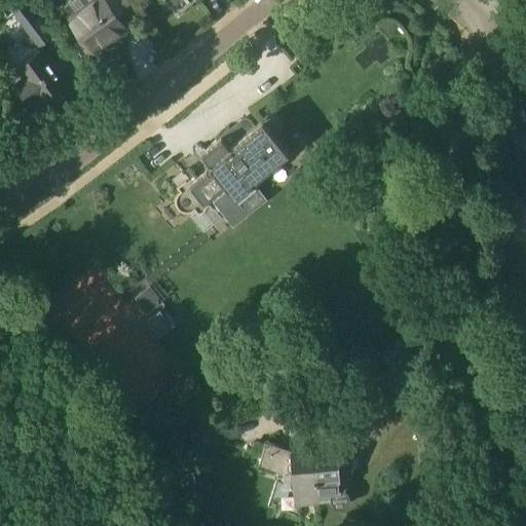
[(21,43),(14,43),(14,48),(10,51),(8,63),(12,67),(19,68),(25,77),(16,83),(31,103),(34,101),(39,107),(52,98),(54,101),(63,95),(61,91),(64,89),(60,83),(65,79),(39,45),(53,34),(52,34),(41,17),(40,19),(39,16),(40,15),(28,0),(3,0),(14,14),(24,27),(32,37),(22,45),(21,43)]
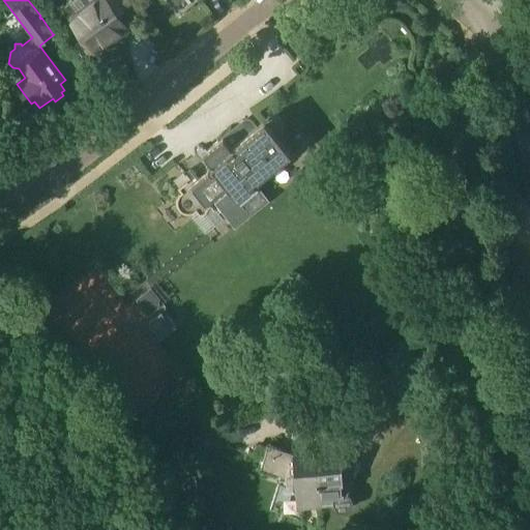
[(89,56),(125,29),(114,13),(127,5),(123,0),(94,0),(71,18),(84,34),(77,39),(76,47),(82,55),(89,56)]
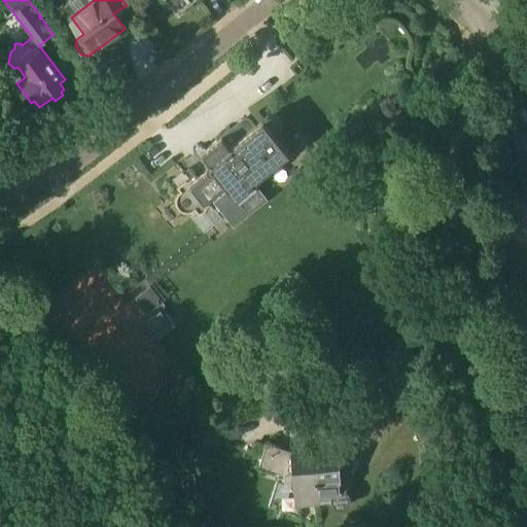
[(0,112),(8,106),(0,94),(0,112)]
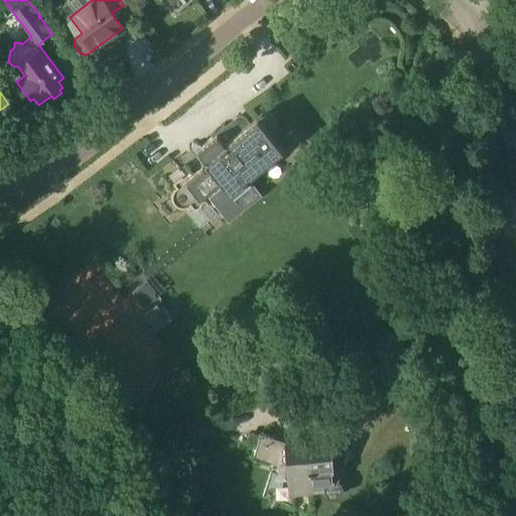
[(212,139),(246,179),(283,147),(270,131),(272,129),(273,128),(274,127),(275,125),(275,123),(275,122),(275,120),(274,118),(273,117),(272,115),(271,114),(269,113),(268,113),(266,112),(264,112),(263,112),(261,113),(259,114),(248,123),(245,118),(244,118),(242,119),(241,119),(241,120),(240,121),(240,122),(241,131),(236,135),(228,125),(212,139)]
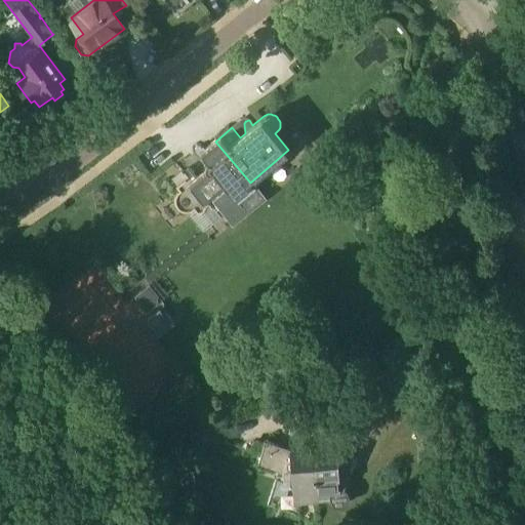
[(250,183),(215,142),(204,151),(202,147),(199,146),(197,146),(196,147),(196,149),(196,150),(197,153),(204,162),(206,160),(207,161),(206,162),(205,164),(205,166),(205,167),(206,168),(186,186),(182,180),(175,186),(179,190),(178,190),(176,193),(175,195),(174,199),(174,202),(175,205),(179,208),(182,210),(185,210),(187,210),(190,210),(192,209),(194,208),(197,212),(203,210),(206,206),(202,201),(211,194),(233,221),(263,197),(249,183),(250,183)]
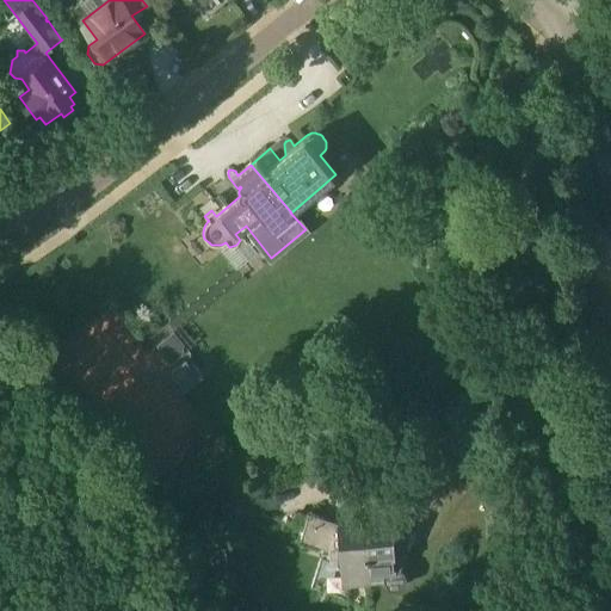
[(610,241),(605,238),(586,260),(610,278),(610,276),(610,241)]
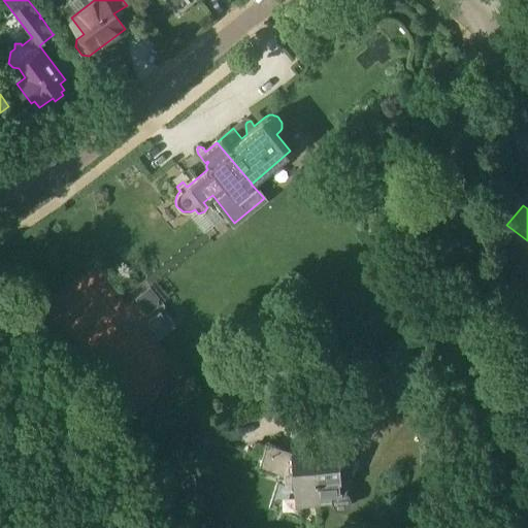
[(160,336),(175,323),(170,317),(167,319),(161,309),(151,319),(150,320),(149,321),(150,322),(160,336)]
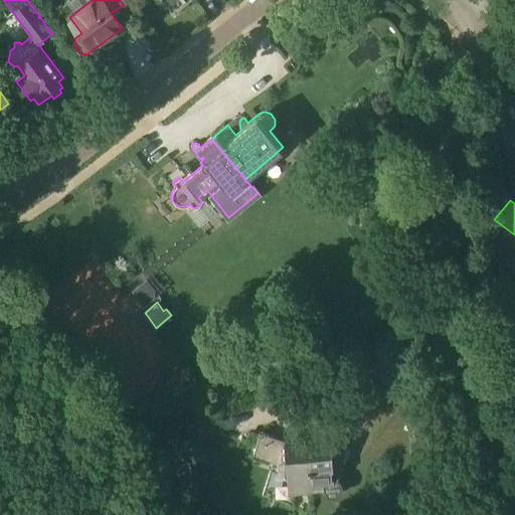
[(248,441),(256,443),(260,433),(251,431),(248,441)]
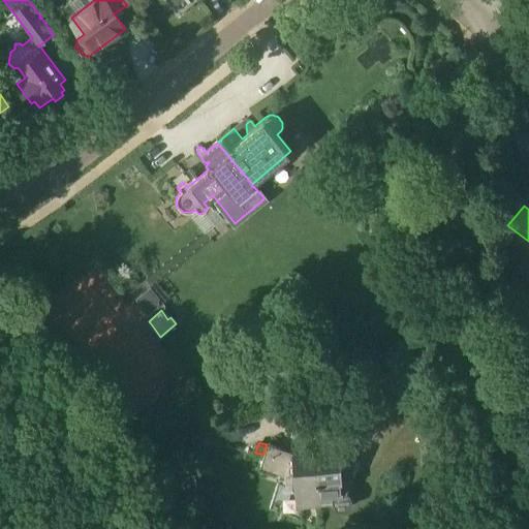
[(319,502),(315,450),(292,452),(267,443),(259,467),(281,473),(270,507),(298,517),(302,503),(319,502)]
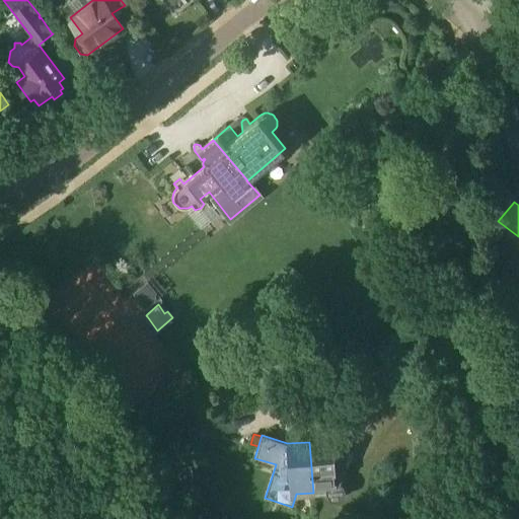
[(338,440),(309,442),(313,493),(325,492),(329,499),(337,501),(344,497),(346,491),(343,485),(339,483),(354,439),(338,440)]
